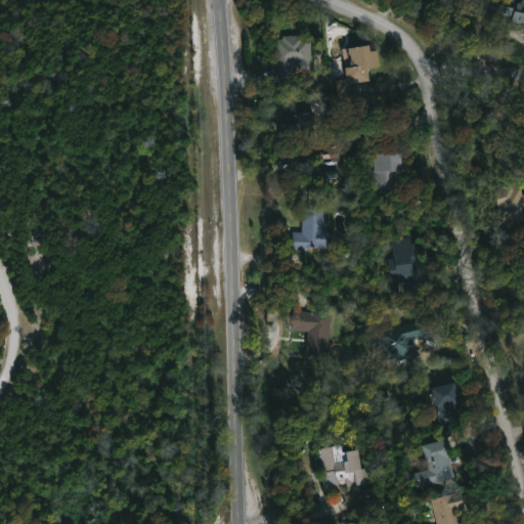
[(517,0),(517,1),(523,3),(523,0),(523,25),(512,22),(513,18),(496,14),(498,2),(505,4),(506,0),(517,0)]
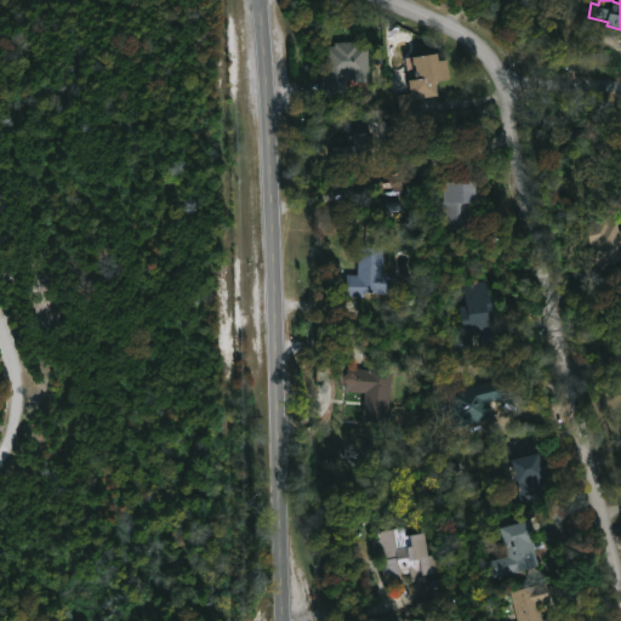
[(352,40),(358,41),(358,46),(369,45),(371,80),(357,81),(357,78),(347,78),(348,87),(328,89),(326,46),(335,46),(335,43),(352,40)]
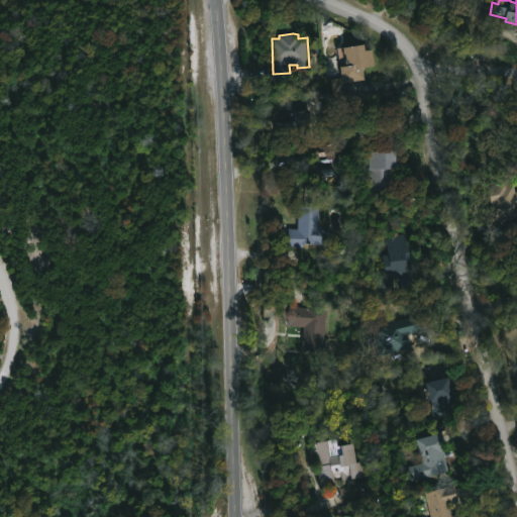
[(365,43),(366,49),(372,47),(375,65),(364,67),(366,79),(343,83),(340,66),(345,65),(344,61),(340,61),(338,47),(365,43)]
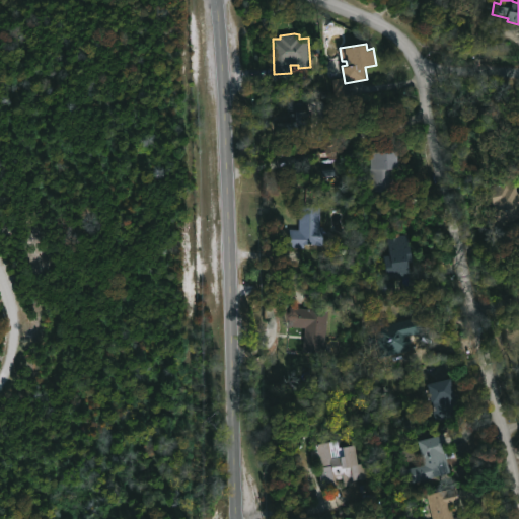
[(289,103),(290,122),(277,123),(278,146),(282,146),(283,154),(287,154),(286,140),(297,139),(296,134),(312,133),(310,101),(289,103)]
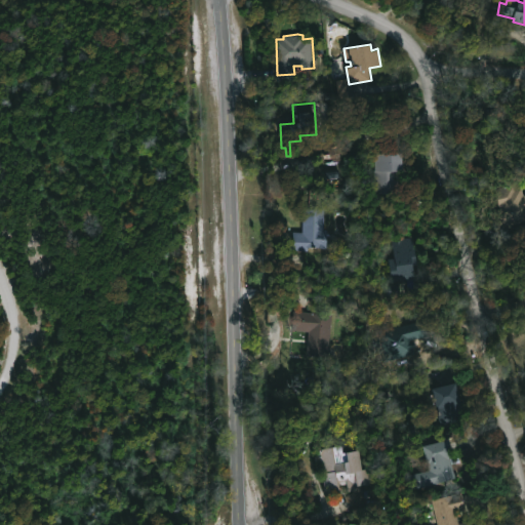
[(402,152),(402,170),(395,170),(395,189),(374,189),(374,153),(391,153),(391,154),(397,154),(397,153),(402,152)]
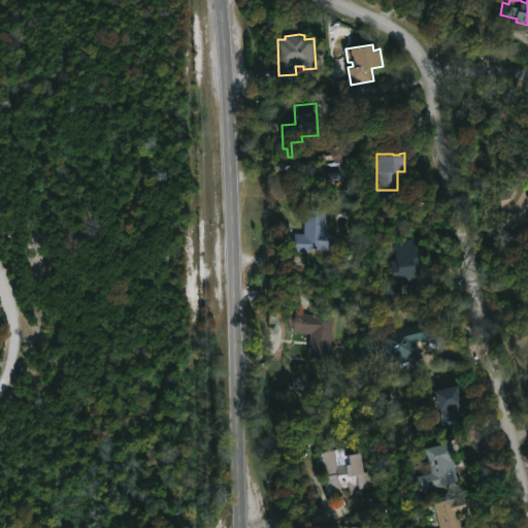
[(520,186),(521,190),(527,189),(527,195),(527,224),(499,230),(496,212),(504,210),(500,190),(520,186)]
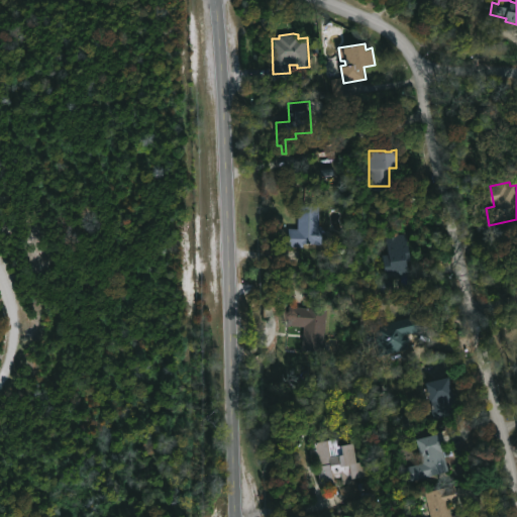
[(321,227),(321,243),(304,243),(304,247),(288,247),(288,228),(298,228),(298,206),(320,206),(319,227),(321,227)]
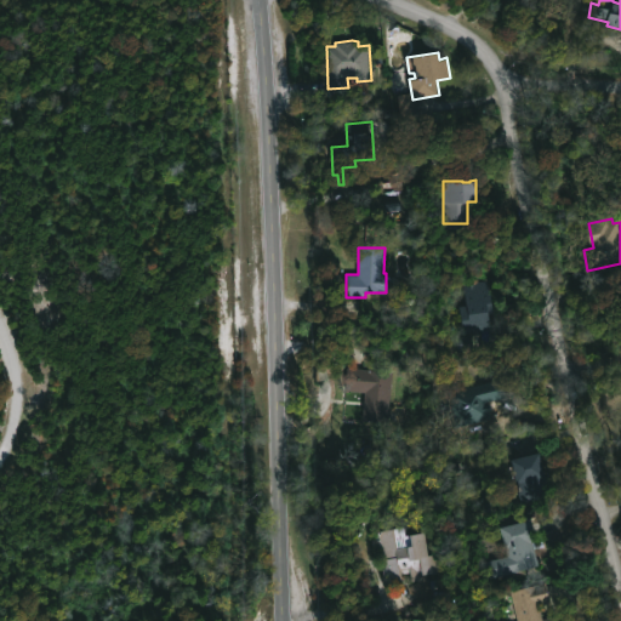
[(474,352),(459,354),(456,335),(463,334),(456,284),(489,279),(494,313),(489,314),(491,330),(472,332),(474,352)]
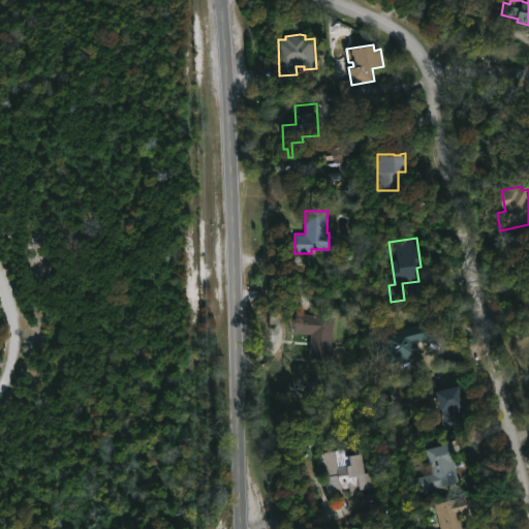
[(528,292),(528,316),(519,319),(515,306),(528,302),(526,293),(528,292)]
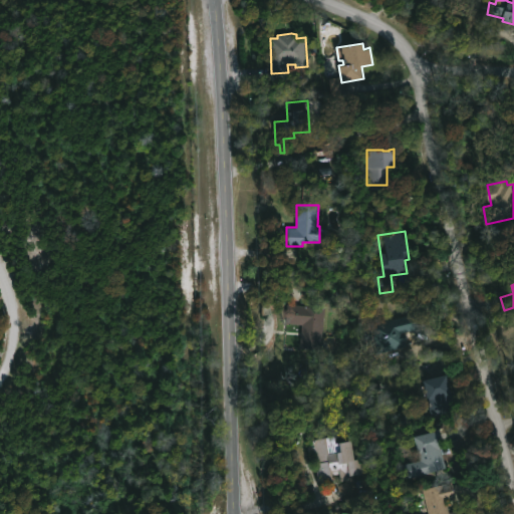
[(325,308),(320,349),(301,347),(303,326),(286,324),(288,304),(325,308)]
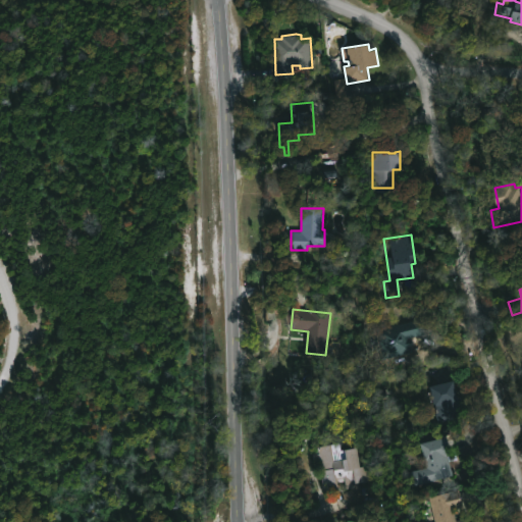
[(463,410),(438,417),(430,388),(454,381),(463,410)]
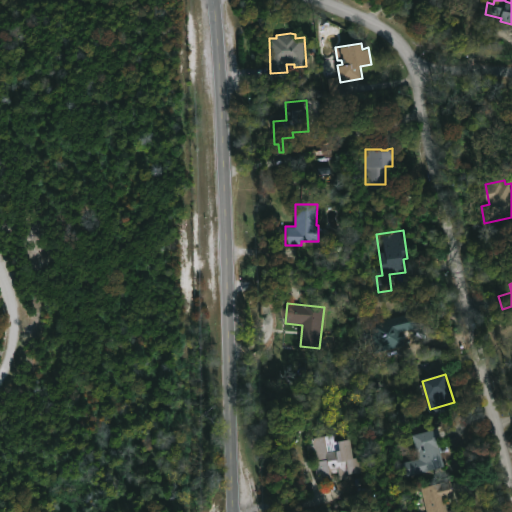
[(447,465),(401,477),(398,465),(420,459),(414,435),(437,429),(447,465)]
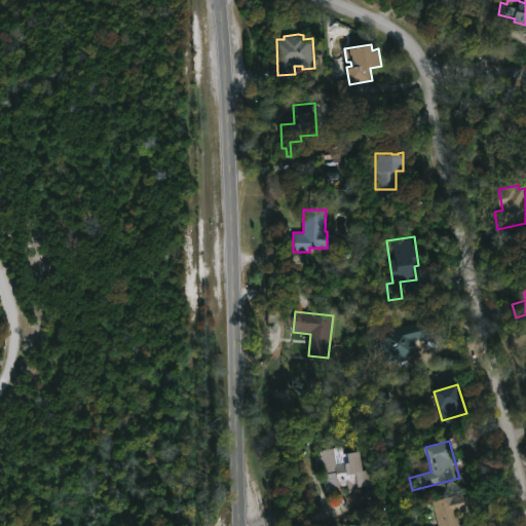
[(344,447),(345,454),(361,452),(364,472),(371,471),(373,484),(359,487),(360,490),(349,492),(348,485),(340,486),(341,494),(331,496),(329,487),(326,488),(320,451),(344,447)]
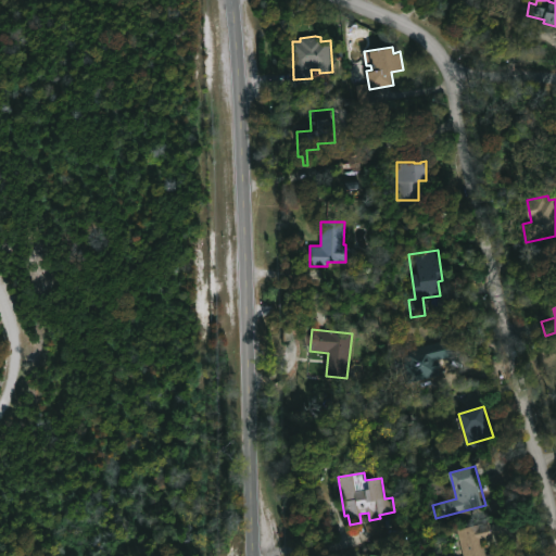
[(494,542),(484,544),(488,555),(497,552),(498,555),(465,555),(462,542),(457,543),(454,530),(490,521),(494,542)]
